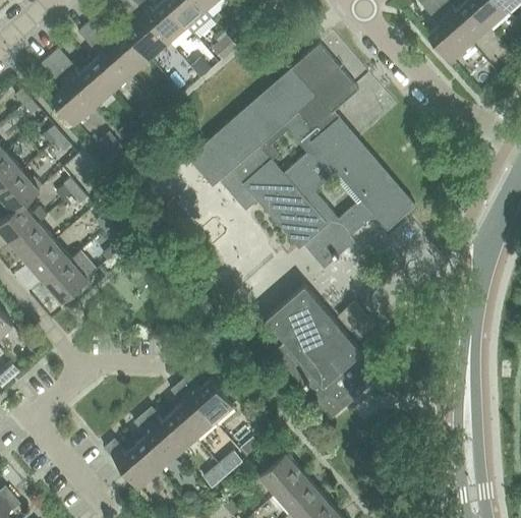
[(137,23),(126,33),(149,58),(167,43),(130,0),(114,0),(115,0),(131,19),(133,18),(137,23)]
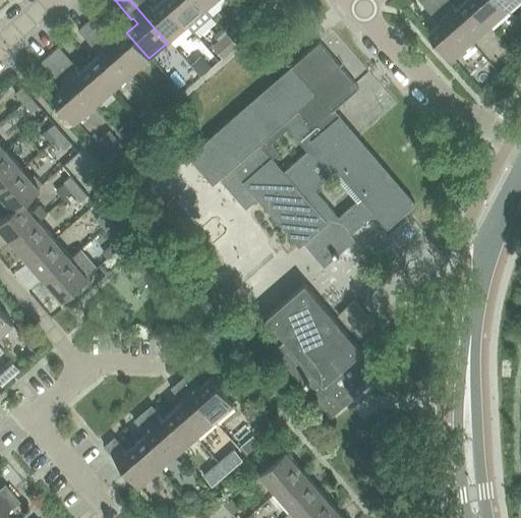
[(146,0),(130,0),(167,43),(186,26),(164,1),(153,10),(149,5),(150,4),(146,0)]
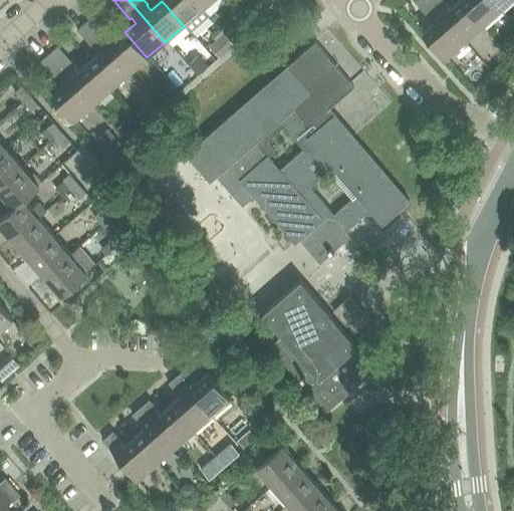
[(162,0),(162,1),(184,26),(190,33),(208,18),(202,10),(192,0),(162,0)]
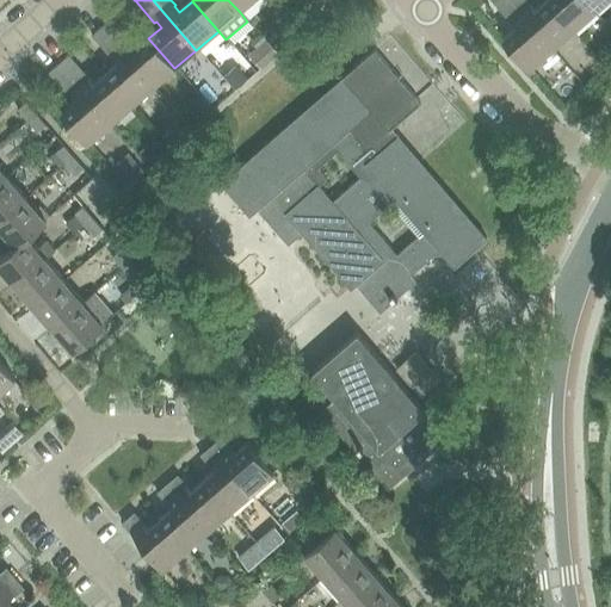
[(228,0),(240,12),(253,0),(228,0)]
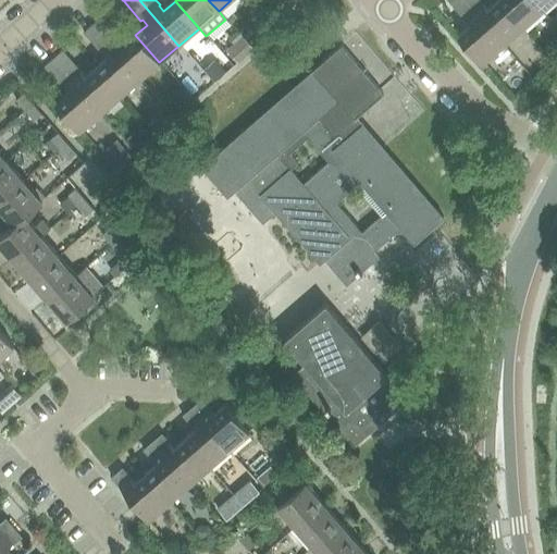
[(503,47),(461,0),(446,0),(446,1),(463,22),(465,21),(470,26),(458,37),(482,64),(503,47)]
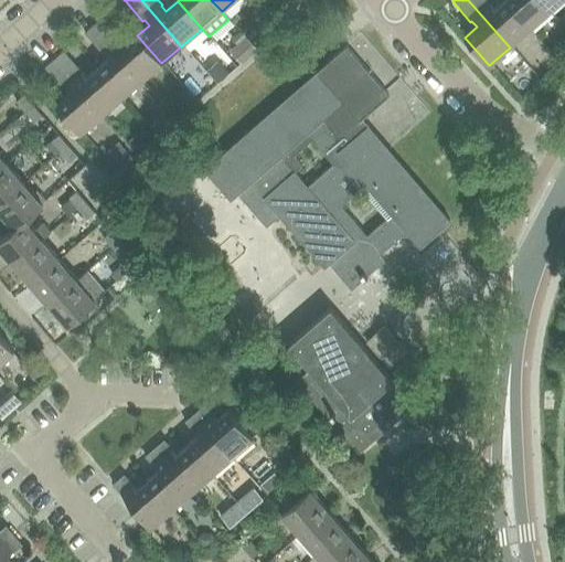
[(484,0),(468,0),(510,48),(530,30),(504,2),(493,12),(488,7),(490,4),(484,0)]
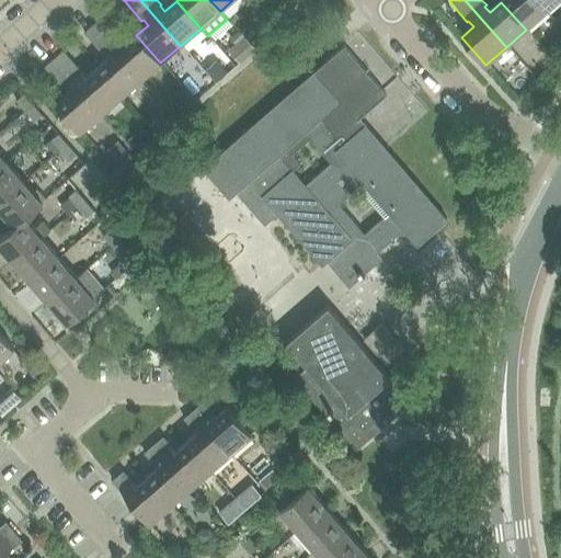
[(503,0),(501,2),(526,30),(546,12),(535,0),(503,0)]
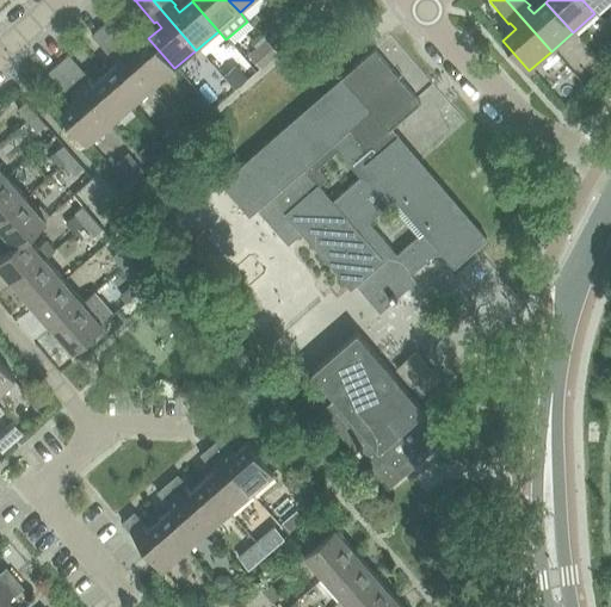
[(582,0),(594,13),(609,0),(582,0)]
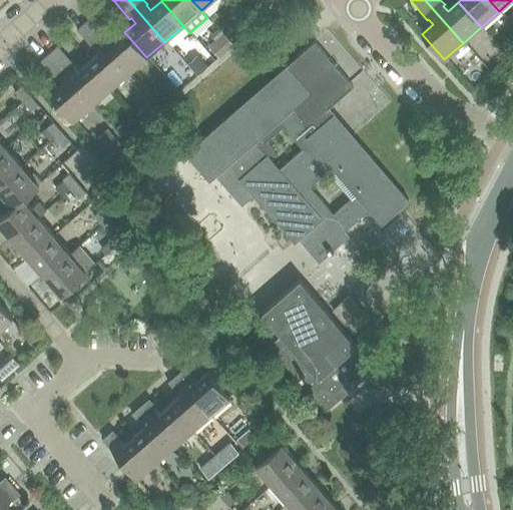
[(238,3),(231,9),(240,20),(247,14),(238,3)]
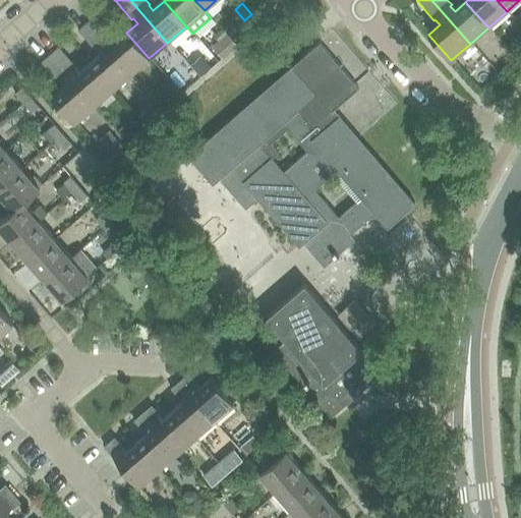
[(96,17),(87,24),(130,75),(149,58),(126,33),(116,43),(111,37),(112,36),(96,17)]
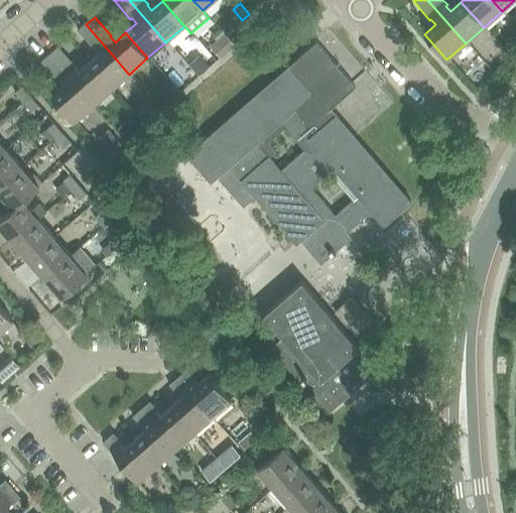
[(100,55),(89,65),(111,90),(129,75),(86,24),(77,32),(94,51),(95,50),(100,55)]
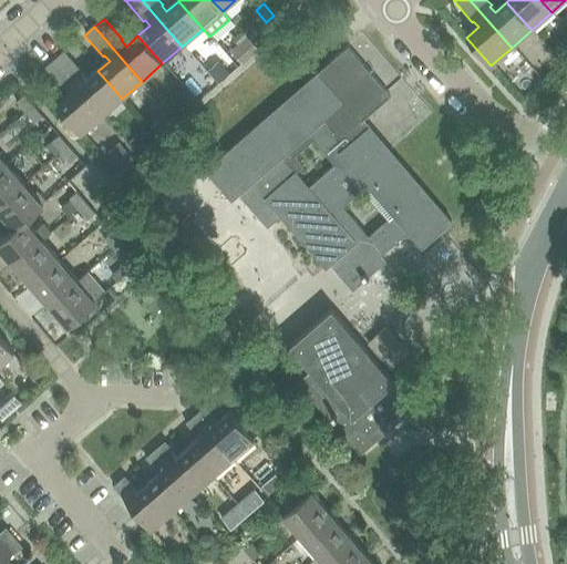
[(241,67),(259,51),(248,39),(230,53),(241,67)]
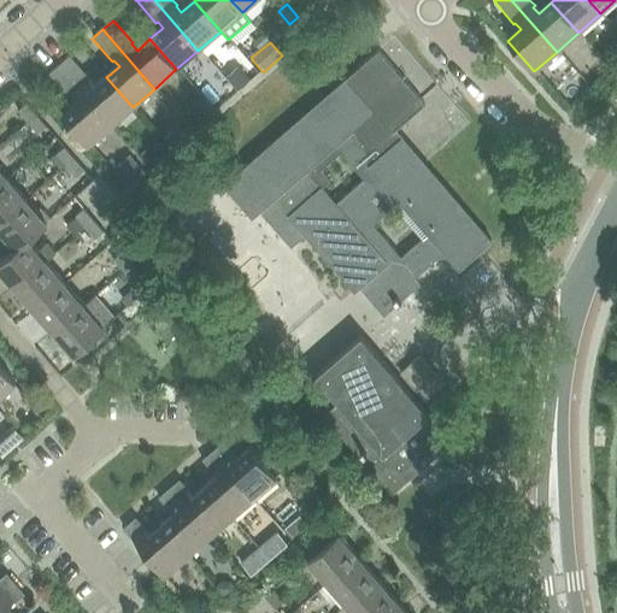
[(70,58),(59,68),(111,127),(133,107),(106,77),(93,88),(88,82),(89,81),(70,58)]
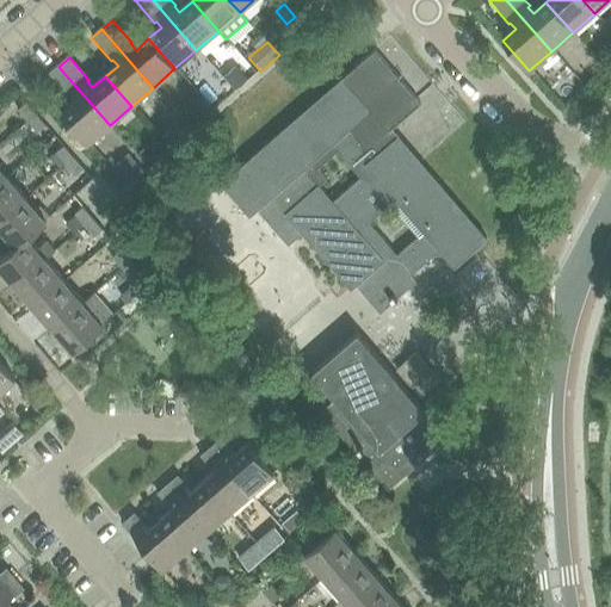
[(110,125),(59,67),(48,76),(67,98),(68,97),(74,103),(61,115),(87,144),(110,125)]
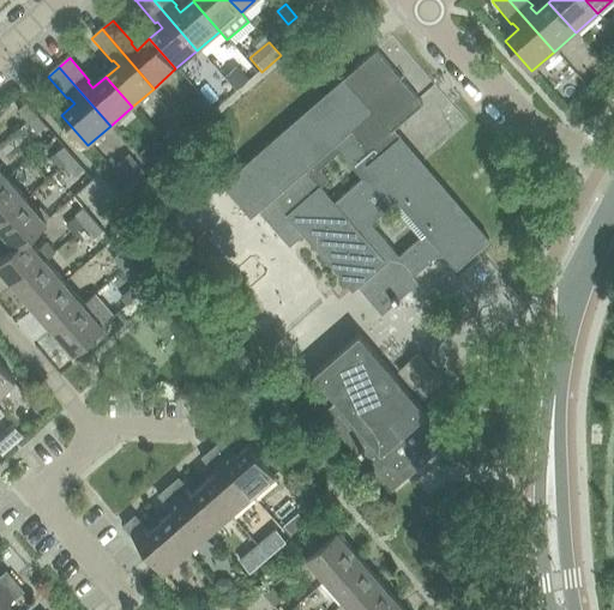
[(224,80),(236,94),(248,84),(236,70),(224,80)]
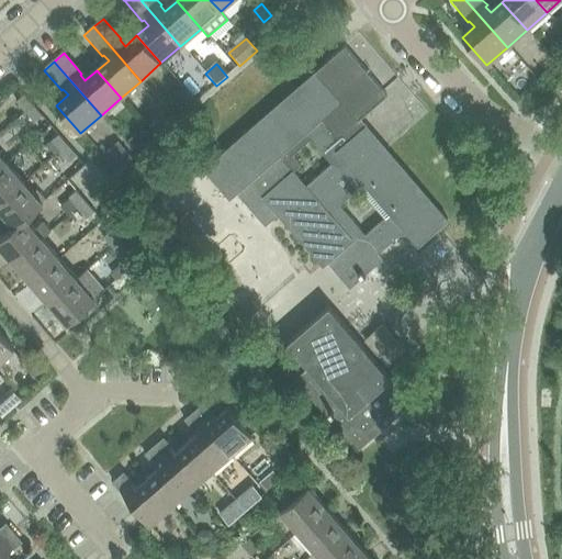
[(521,74),(507,86),(510,89),(518,98),(532,86),(521,74)]
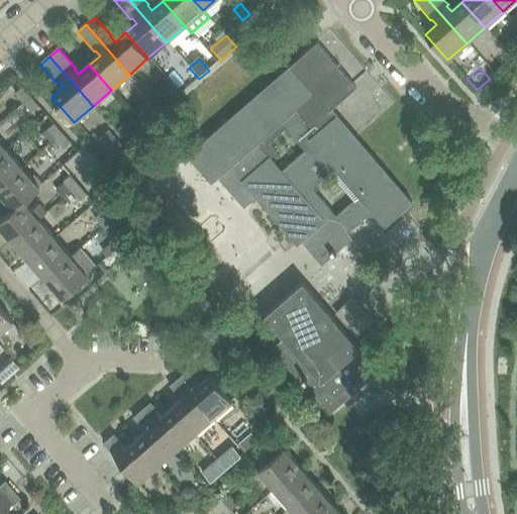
[(412,204),(336,116),(316,134),(303,119),(310,113),(303,104),(313,95),(289,69),(187,157),(211,184),(217,179),(243,209),(255,199),(296,246),(301,242),(322,266),(335,253),(331,248),(372,213),(384,227),(412,204)]
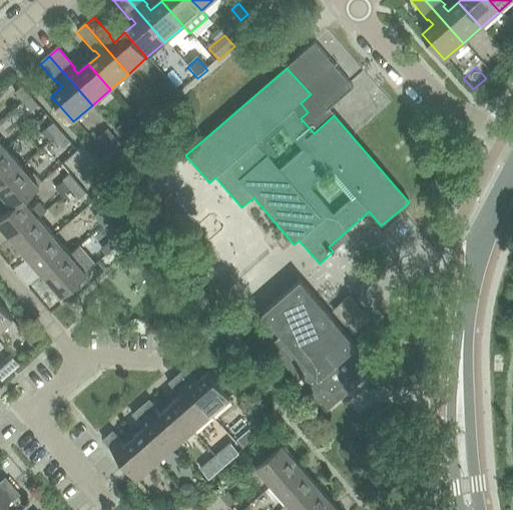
[(14,94),(23,104),(30,97),(21,87),(14,94)]
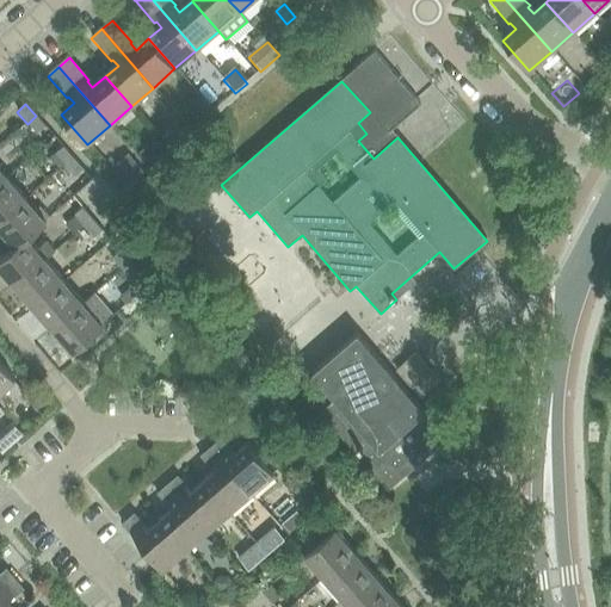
[(36,116),(28,124),(37,135),(45,128),(36,116)]
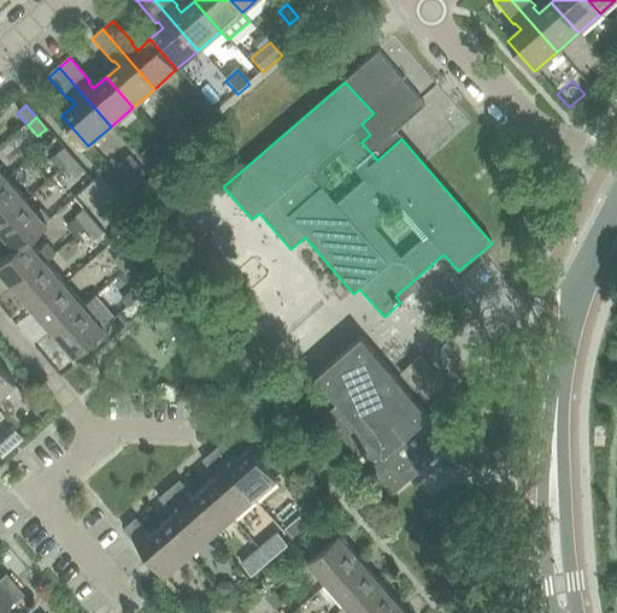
[(177,131),(165,141),(172,151),(184,140),(177,131)]
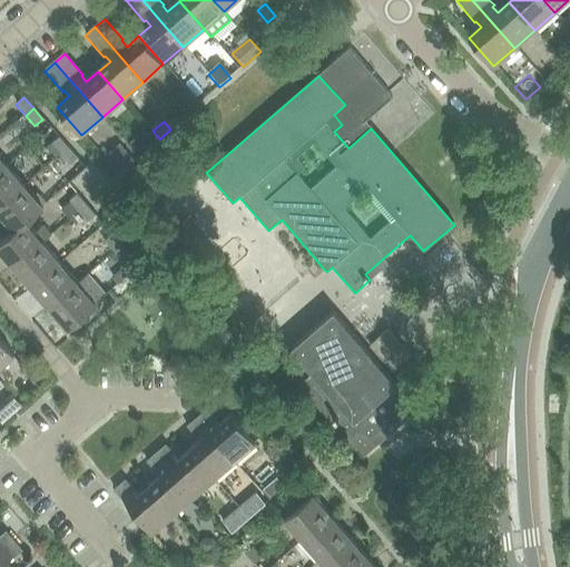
[(138,137),(127,146),(138,158),(148,149),(138,137)]
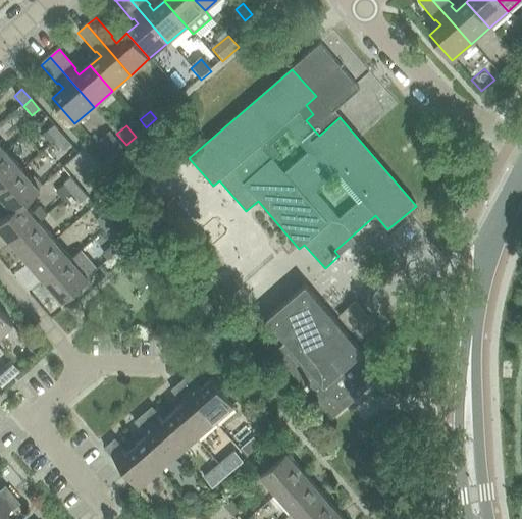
[(47,133),(55,143),(63,136),(54,126),(47,133)]
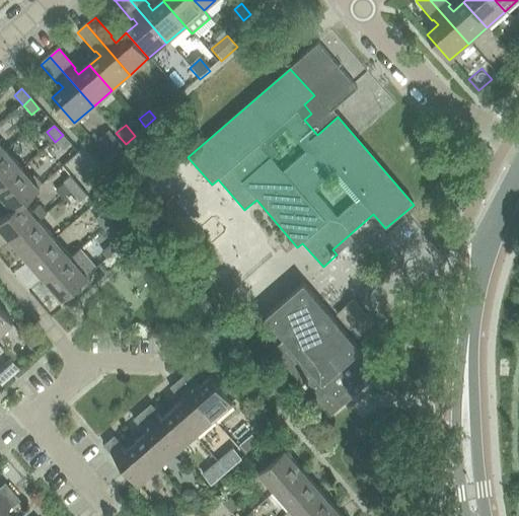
[(109,132),(94,144),(107,159),(123,147),(109,132)]
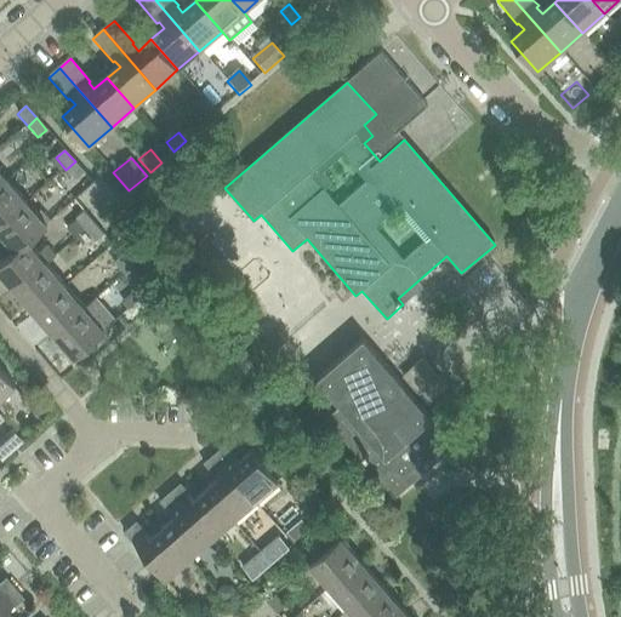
[(75,161),(66,170),(77,182),(85,173),(75,161)]
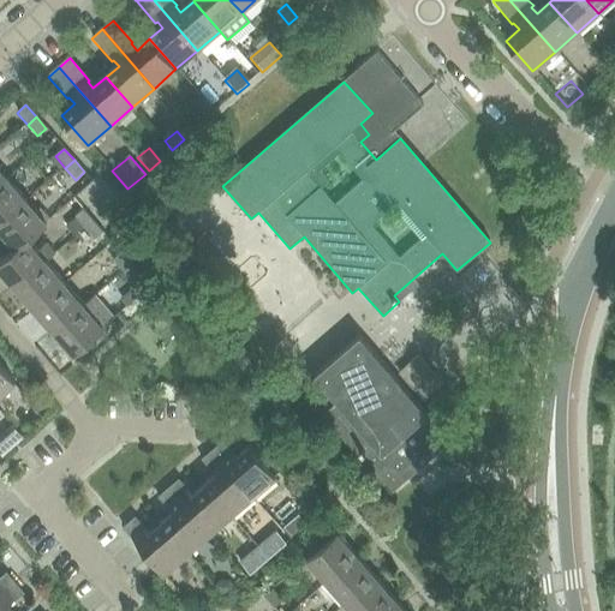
[(0,185),(0,223),(25,201),(7,180),(0,185)]
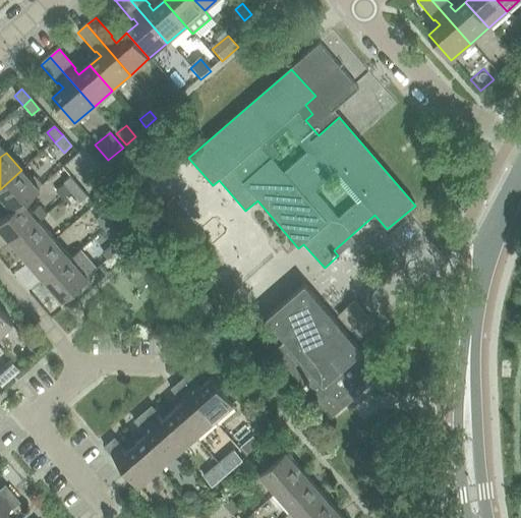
[(0,189),(0,198),(12,212),(22,204),(22,205),(39,190),(21,170),(0,189)]
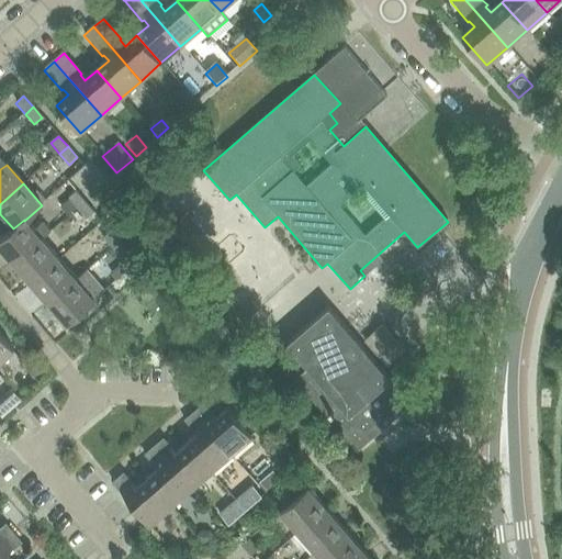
[(68,200),(77,210),(86,202),(76,191),(67,199),(68,200)]
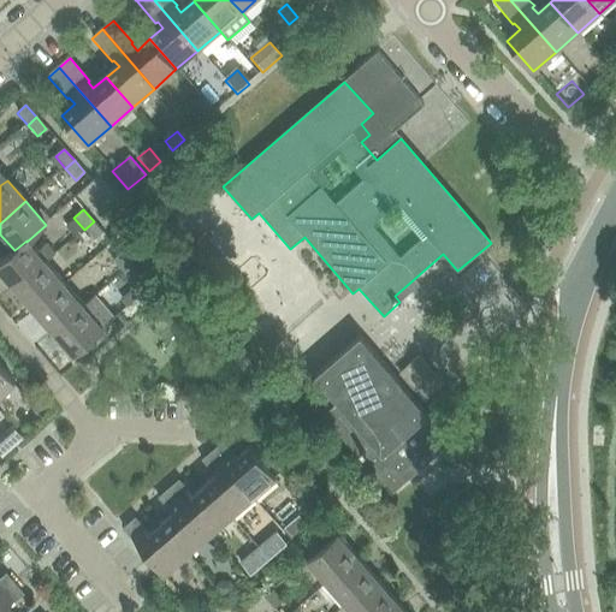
[(84,230),(75,219),(66,227),(75,238),(84,230)]
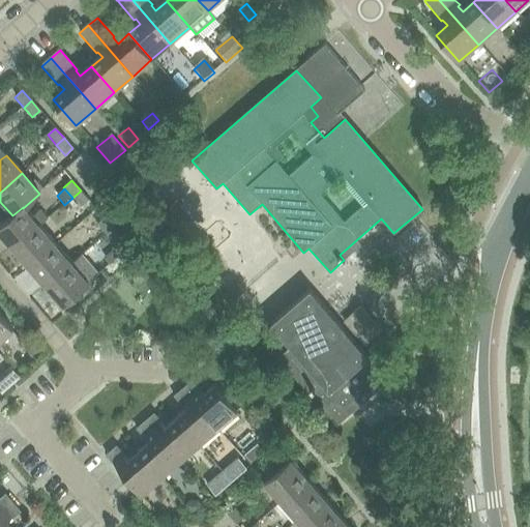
[(81,191),(72,198),(81,207),(89,201),(81,191)]
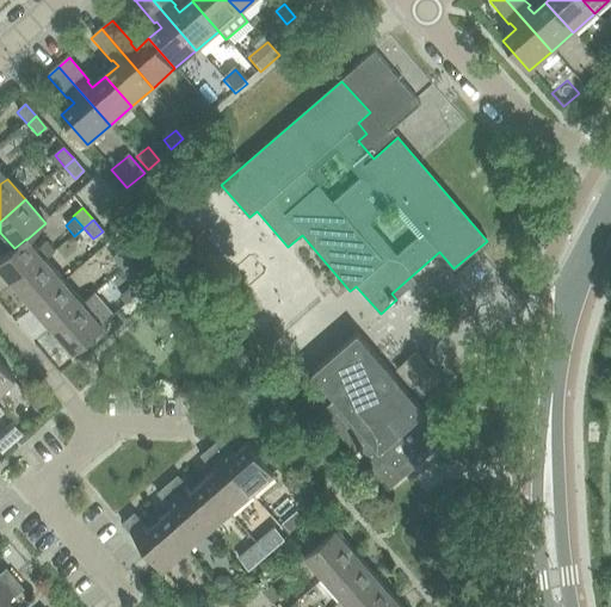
[(14,248),(0,260),(0,271),(14,287),(45,261),(55,253),(47,243),(37,252),(36,251),(26,240),(26,239),(14,248)]
